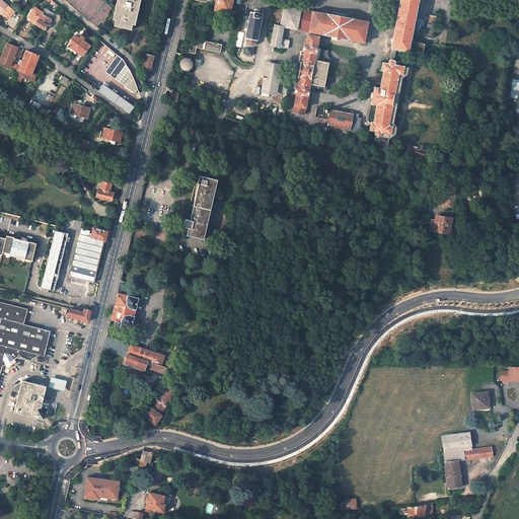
[(2,14),(8,19),(14,12),(0,0),(0,12),(2,14)]
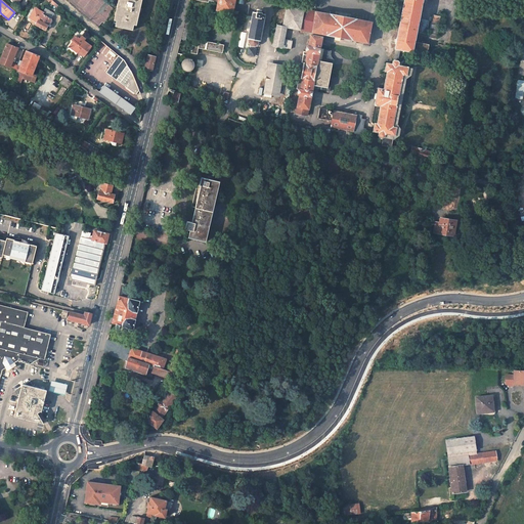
[(117,20),(115,26),(132,30),(134,25),(135,25),(140,0),(119,0),(115,20),(117,20)]
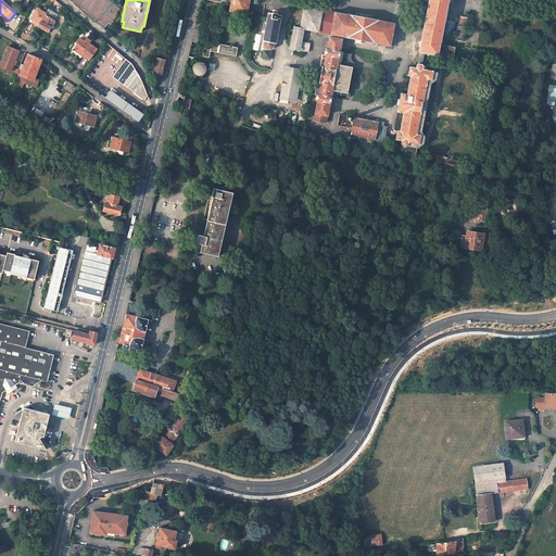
[(231,0),(232,1),(230,10),(248,13),(249,0),(231,0)]
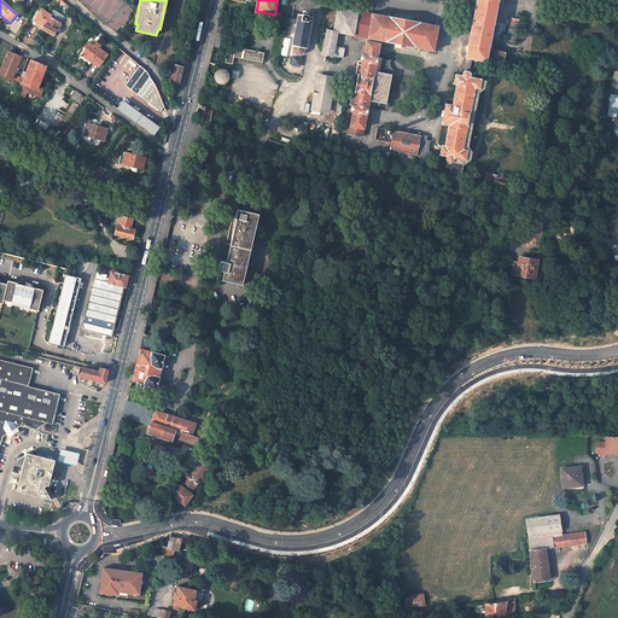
[(485,59),(488,48),(496,0),(478,0),(467,56),(468,56),(472,57),(485,59)]
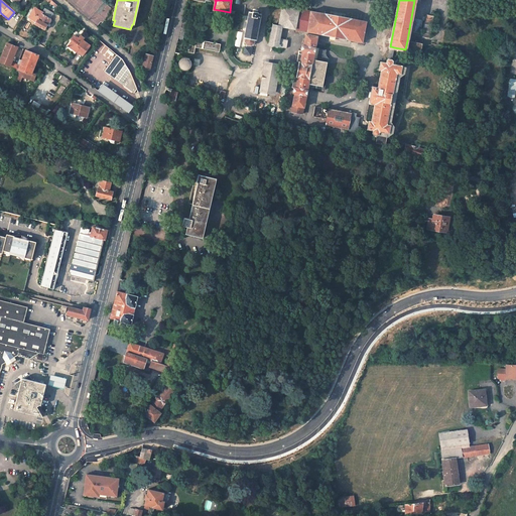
[(283,26),(295,29),(299,8),(282,5),(278,26),(283,26)]
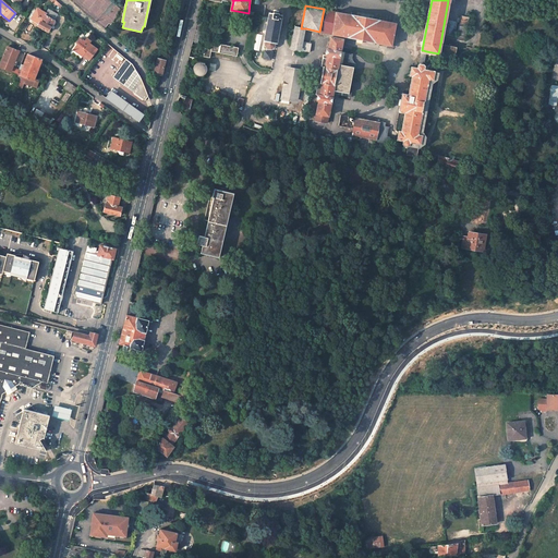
[(31,19),(37,22),(39,19),(41,20),(46,12),(37,8),(31,19)]
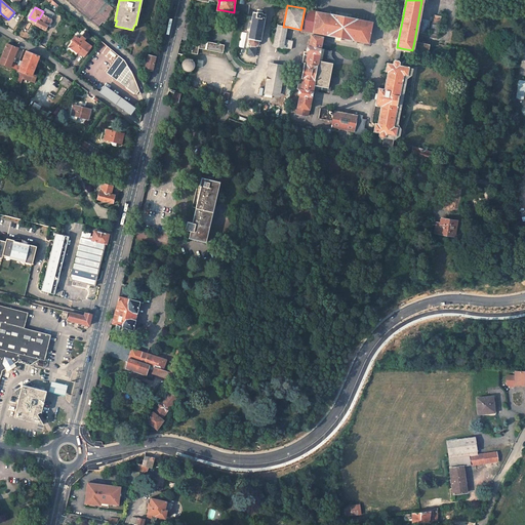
[(37,23),(36,25),(45,30),(49,24),(51,19),(51,18),(54,13),(45,8),(43,11),(39,18),(37,23)]
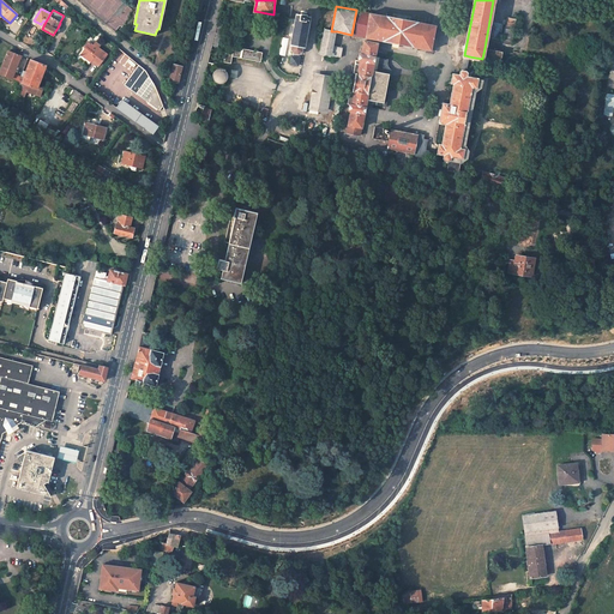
[(351,35),(366,37),(371,12),(356,10),(351,35)]
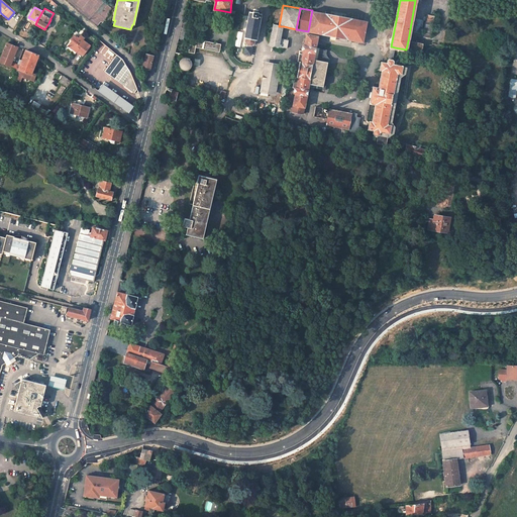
[(312,10),(308,31),(364,41),(368,21),(312,10)]
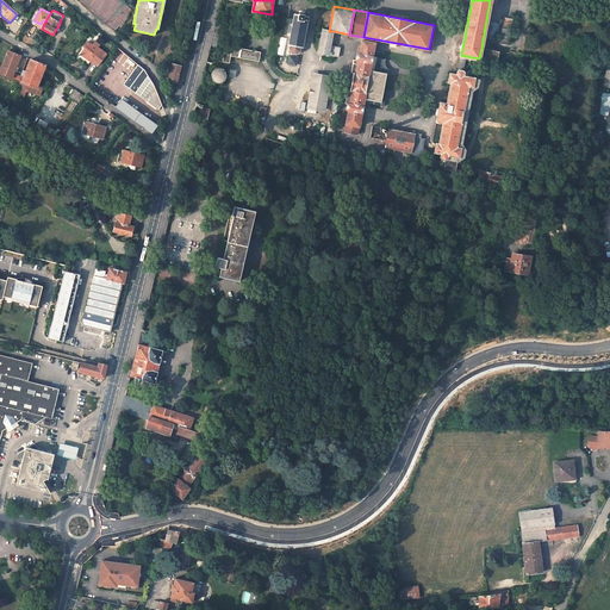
[(291,45),(300,47),(303,48),(309,17),(294,14),(290,41),(288,44),(291,45)]
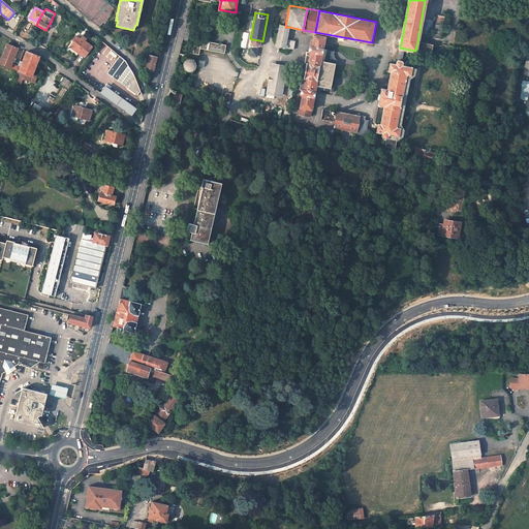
[(440,39),(445,17),(437,14),(432,37),(440,39)]
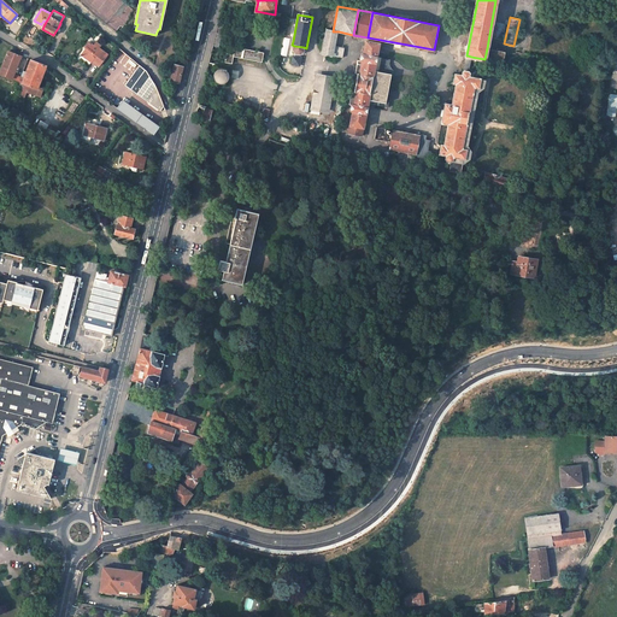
[(339,31),(333,31),(327,30),(323,53),(344,57),(345,47),(335,46),(339,31)]
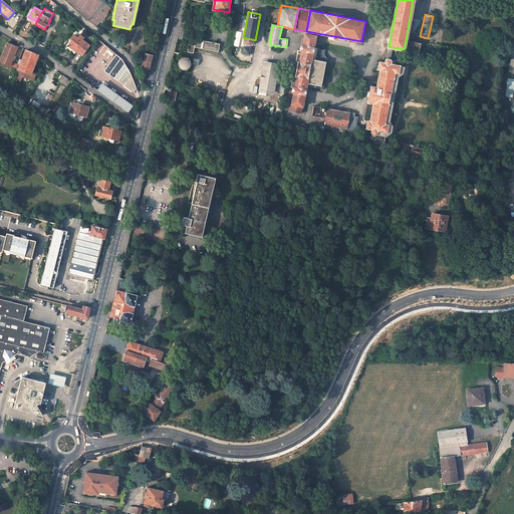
[(294,92),(291,110),(302,113),(307,86),(324,89),(325,83),(325,82),(325,79),(323,79),(326,62),(327,62),(328,58),(327,58),(325,53),(325,49),(314,47),(316,36),(305,33),(303,45),(301,44),(300,50),(298,49),(296,60),(299,61),(296,76),(293,75),(291,86),(293,87),(292,91),(294,92)]
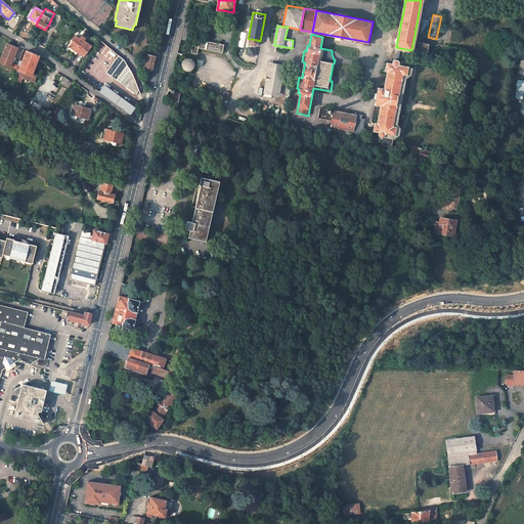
[(70,46),(78,52),(79,50),(85,55),(92,46),(84,41),(85,39),(82,36),(80,39),(75,36),(73,40),(74,41),(70,46)]
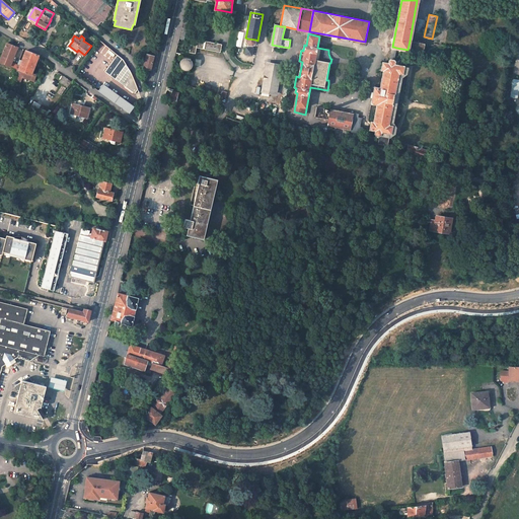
[(193,38),(190,52),(196,54),(197,48),(221,52),(222,44),(193,38)]
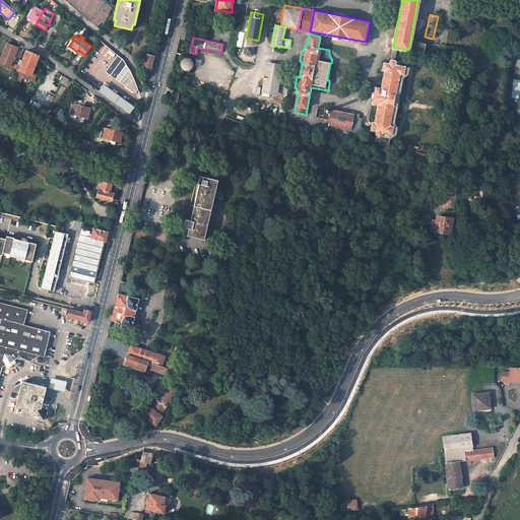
[(426,43),(410,41),(408,50),(424,53),(426,43)]
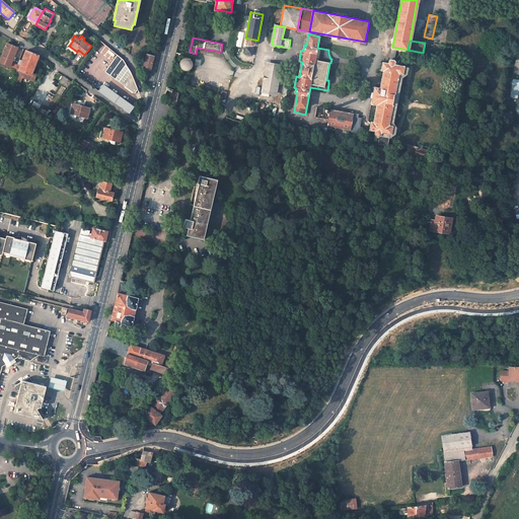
[(7,43),(0,60),(0,62),(10,67),(12,62),(17,47),(7,43)]
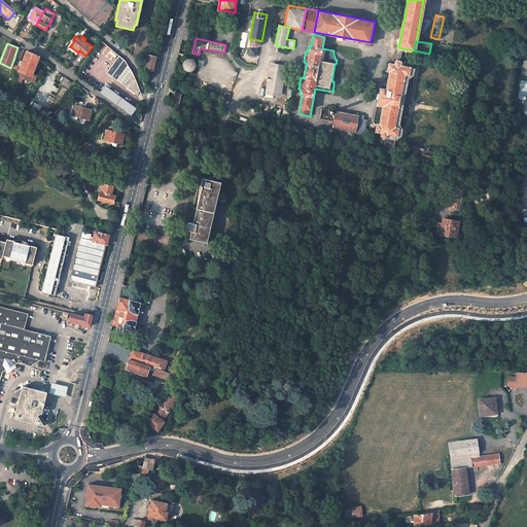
[(33,74),(40,56),(33,54),(27,51),(21,66),(19,71),(16,70),(18,76),(15,81),(21,83),(23,78),(30,81),(30,80),(34,82),(36,77),(35,76),(36,75),(33,74)]
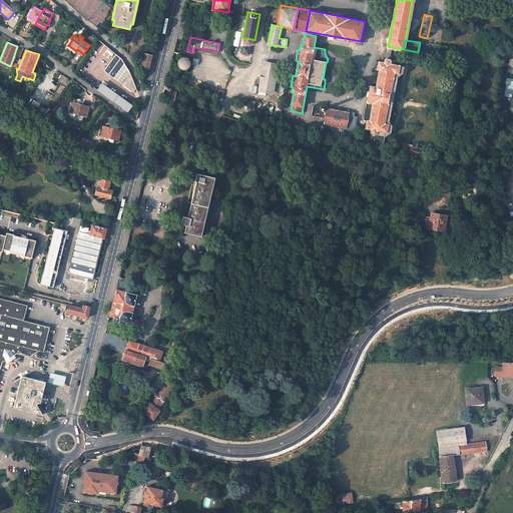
[(133,92),(136,88),(129,72),(121,59),(116,54),(104,70),(133,92)]
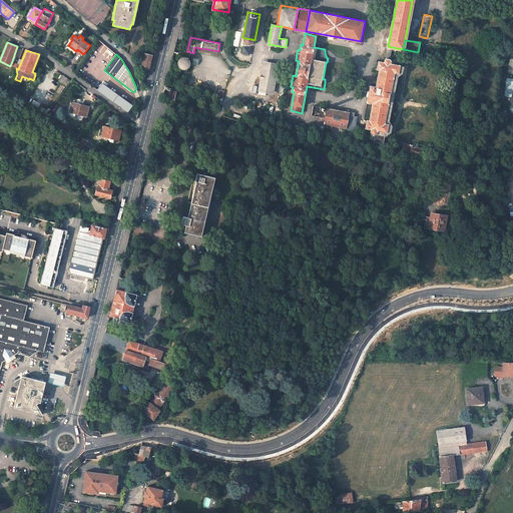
[(152,55),(145,54),(141,67),(149,69),(152,55)]
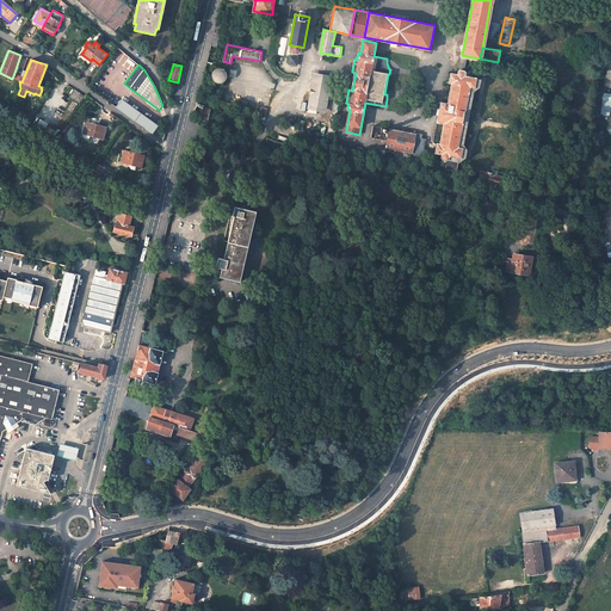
[(215,71),(214,72),(213,73),(213,74),(213,75),(213,76),(213,79),(214,80),(215,81),(216,82),(217,82),(218,82),(221,82),(222,82),(223,81),(224,80),(226,79),(226,78),(227,76),(226,74),(226,73),(224,72),(223,71),(222,69),(221,69),(220,68),(218,69),(216,69),(215,71)]
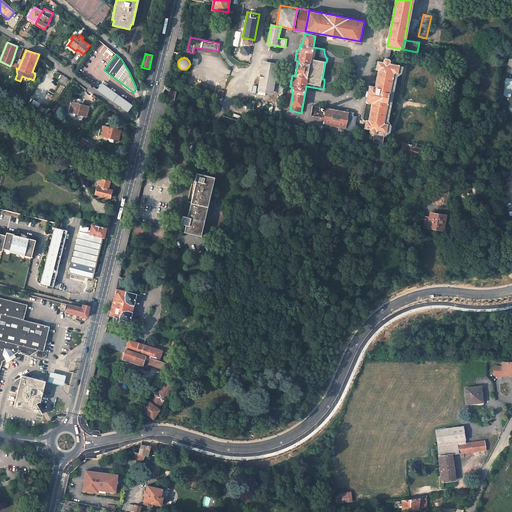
[(43,58),(41,60),(48,65),(51,67),(51,64),(43,58)]
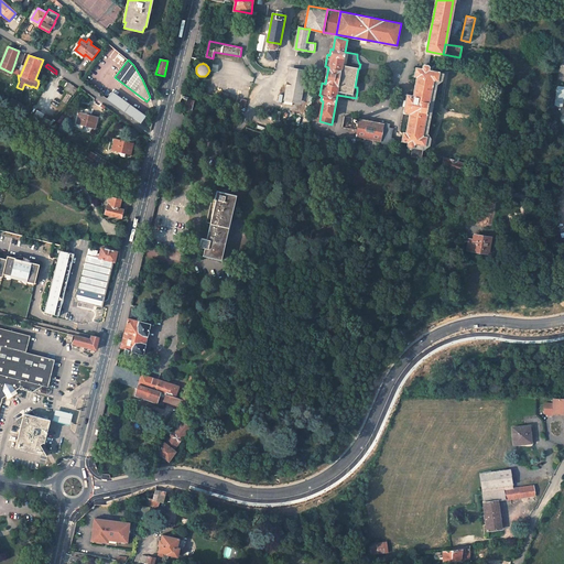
[(412,147),(413,145),(413,143),(424,144),(426,137),(422,137),(433,79),(437,80),(438,73),(427,71),(429,67),(427,66),(425,65),(424,66),(423,69),(416,68),(414,76),(416,76),(413,96),(407,95),(403,112),(410,114),(407,133),(403,133),(402,140),(408,141),(408,145),(409,147),(412,147)]
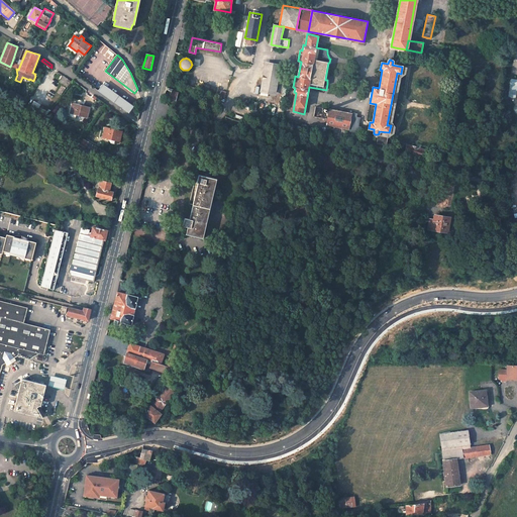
[(280,66),(267,64),(263,91),(275,93),(280,66)]
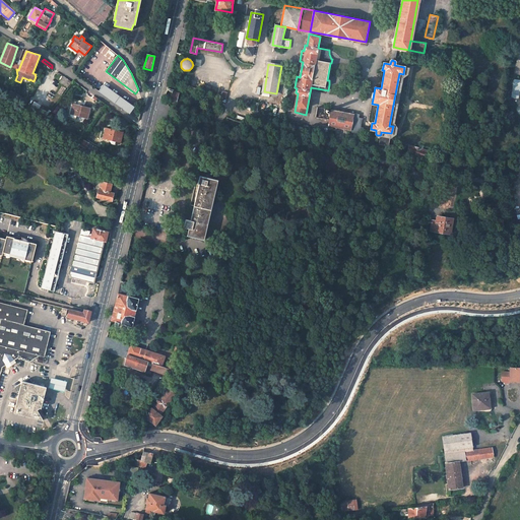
[(381,132),(381,134),(381,136),(390,138),(396,134),(397,128),(394,123),(403,76),(407,73),(408,68),(404,67),(403,74),(399,73),(389,126),(393,126),(391,133),(381,132)]
